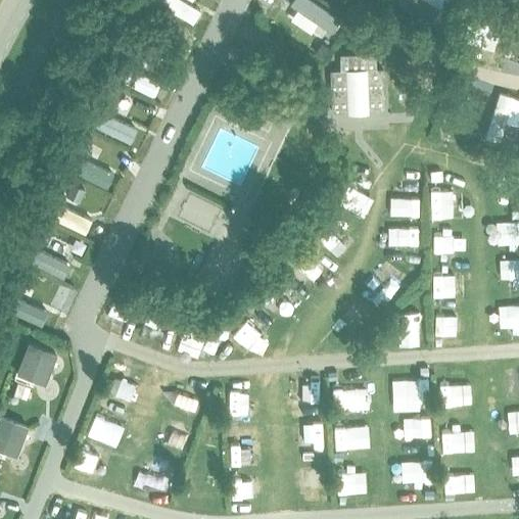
[(312,0),(296,0),(293,7),(330,30),(338,16),(312,0)]
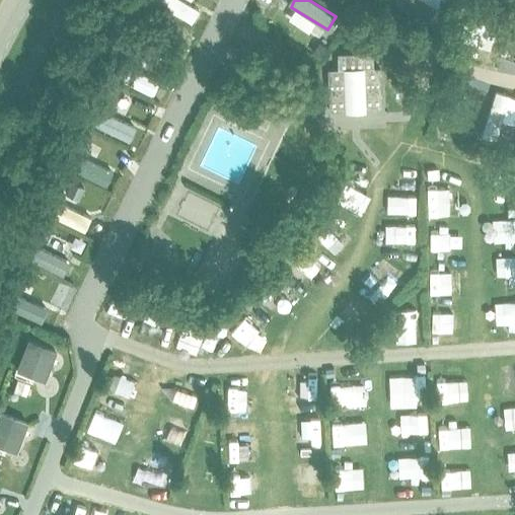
[(486,49),(493,29),(479,24),(471,44),(486,49)]
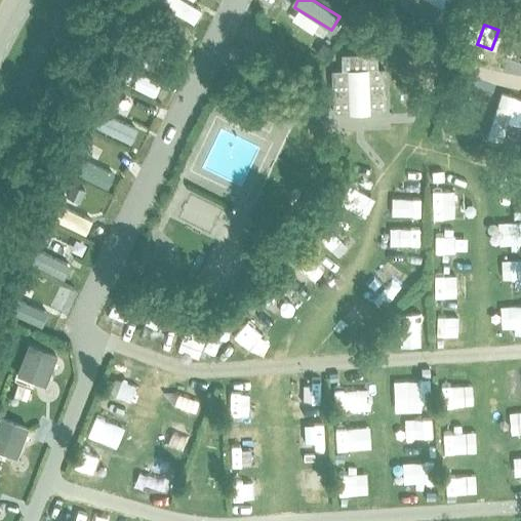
[(325,49),(320,57),(328,63),(333,55),(325,49)]
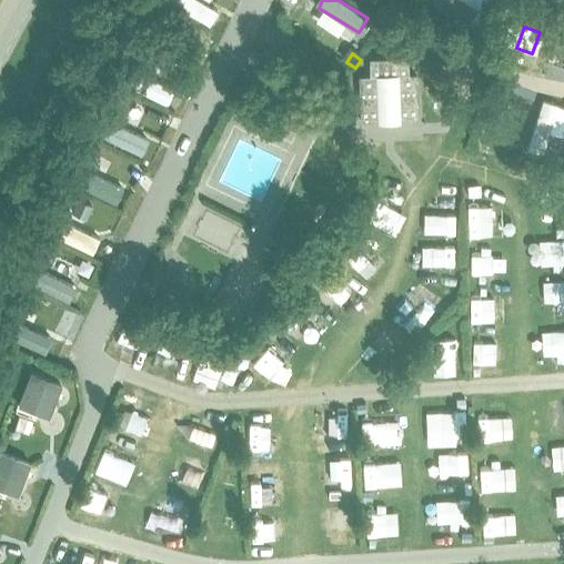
[(382,124),(382,122),(404,122),(404,124),(422,123),(421,79),(413,79),(413,62),(374,63),(374,80),(363,81),(365,126),(382,124)]
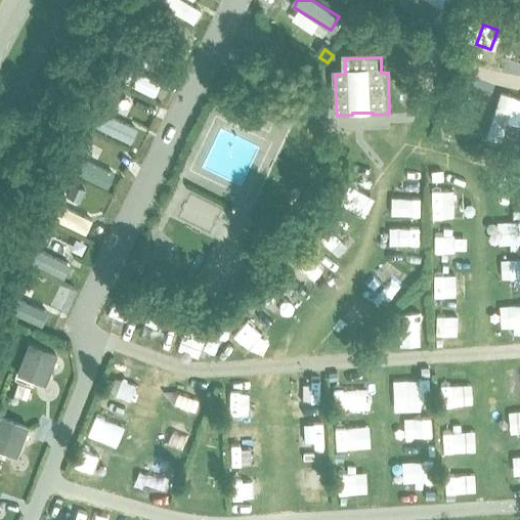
[(128,69),(121,83),(152,97),(159,83),(128,69)]
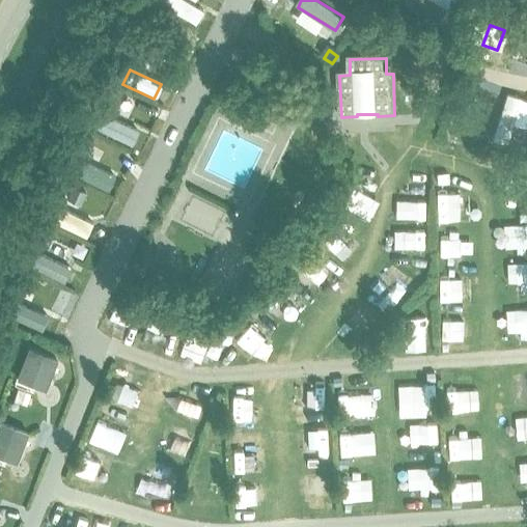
[(509,89),(499,118),(514,123),(524,94),(509,89)]
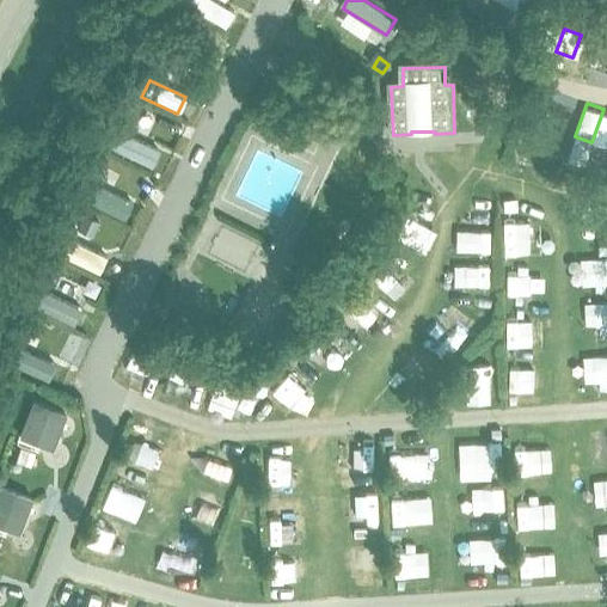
[(133,129),(153,130),(154,110),(135,108),(133,129)]
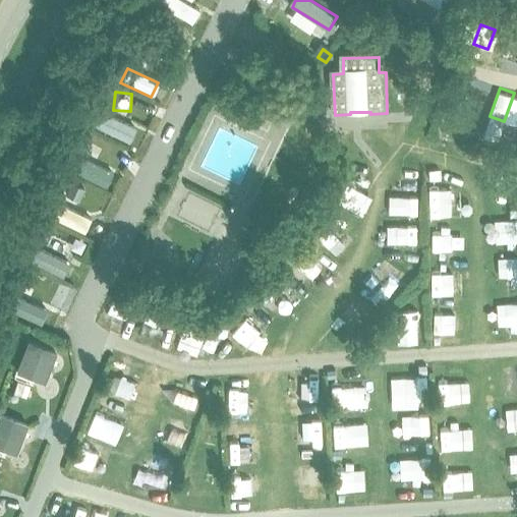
[(132,146),(136,136),(96,117),(92,126),(132,146)]
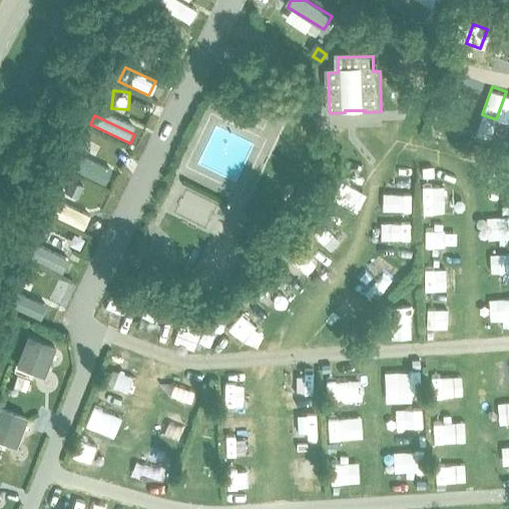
[(75,182),(70,194),(83,200),(88,188),(75,182)]
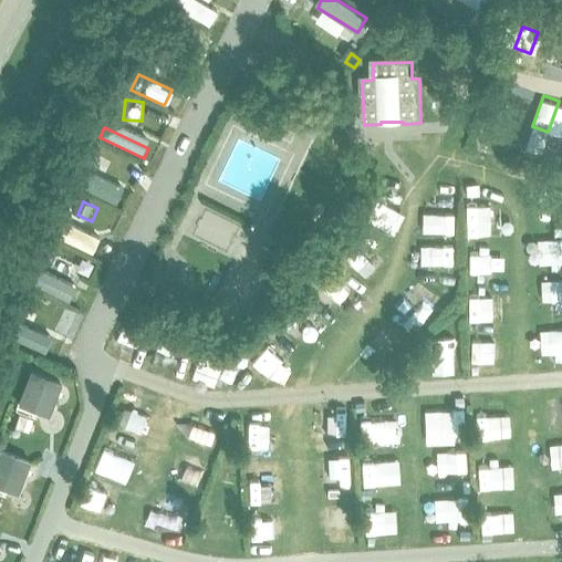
[(441,227),(455,225),(454,209),(439,210),(441,227)]
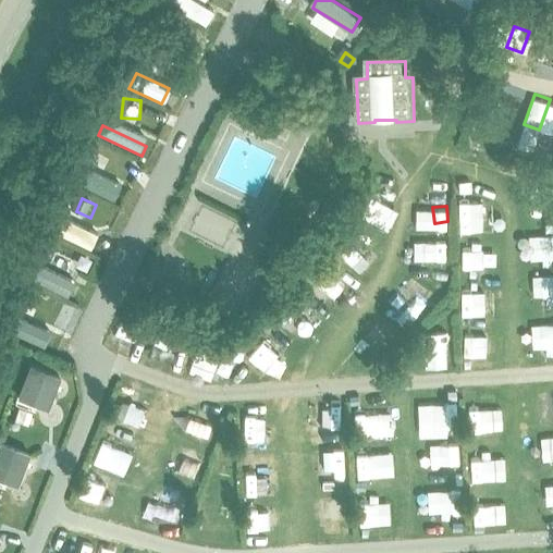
[(477,235),(476,216),(458,217),(459,235),(477,235)]
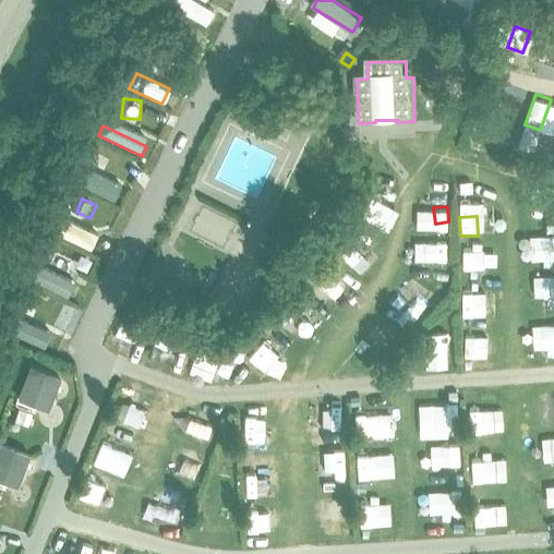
[(91,250),(97,232),(58,219),(52,237),(91,250)]
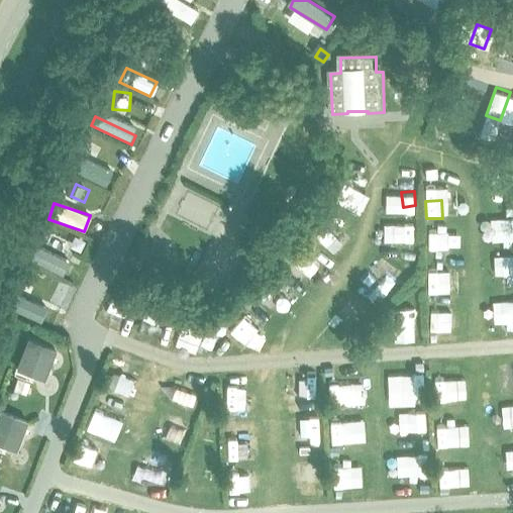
[(512,215),(489,215),(489,236),(512,236),(512,215)]
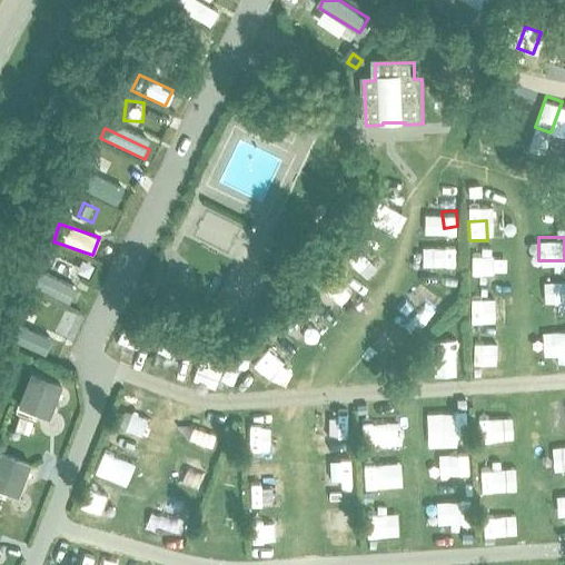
[(348,254),(365,266),(374,254),(356,241),(348,254)]
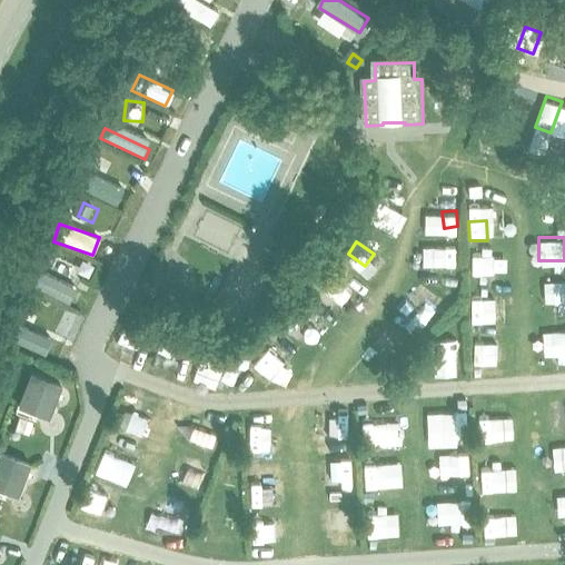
[(424,265),(457,265),(456,248),(424,249),(424,265)]
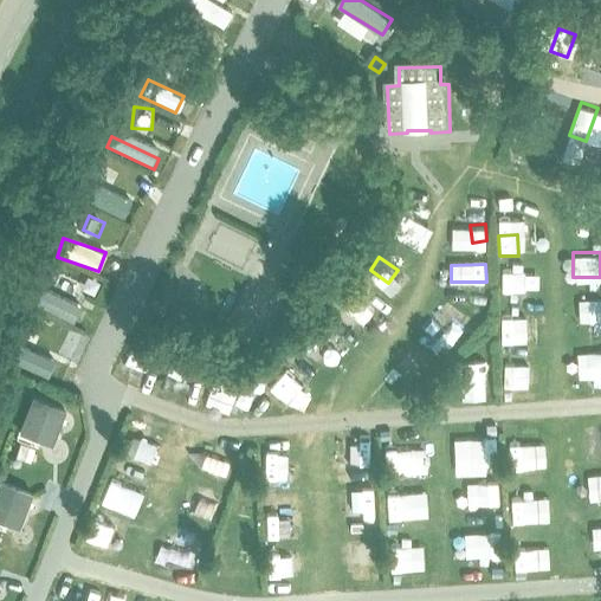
[(524,271),(499,271),(501,297),(524,297),(524,271)]
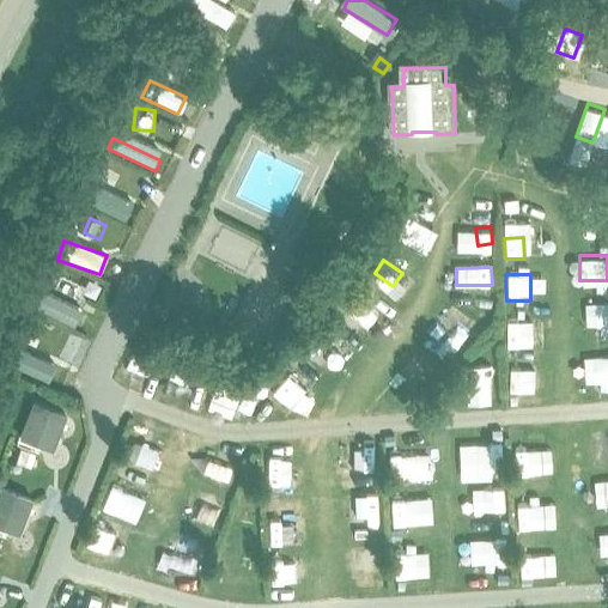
[(364,289),(346,305),(370,329),(387,314),(364,289)]
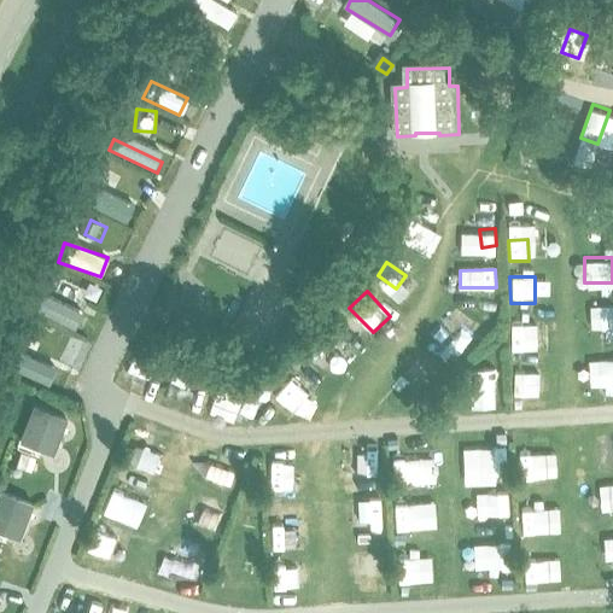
[(40,293),(30,309),(70,332),(80,316),(40,293)]
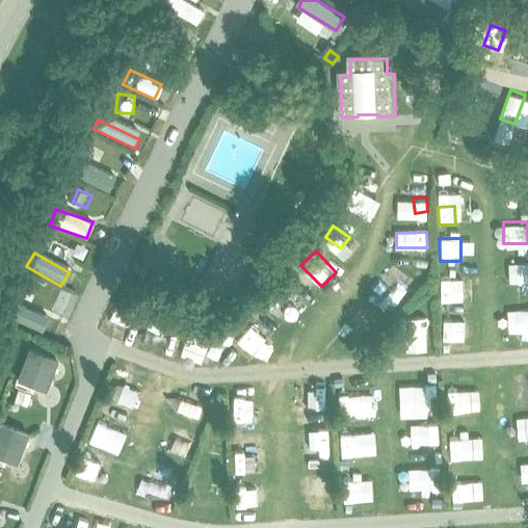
[(394,274),(384,285),(400,300),(410,290),(394,274)]
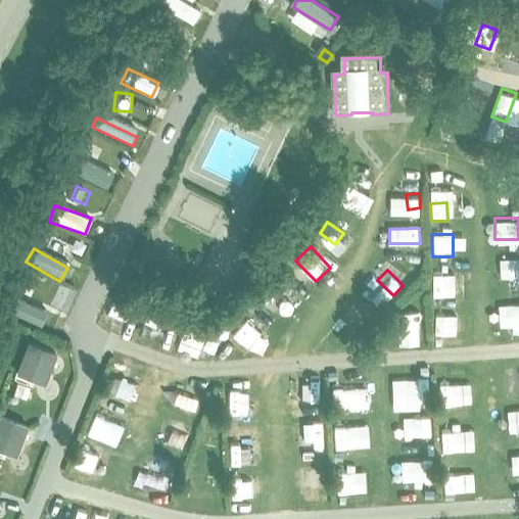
[(440,290),(461,292),(462,275),(441,273),(440,290)]
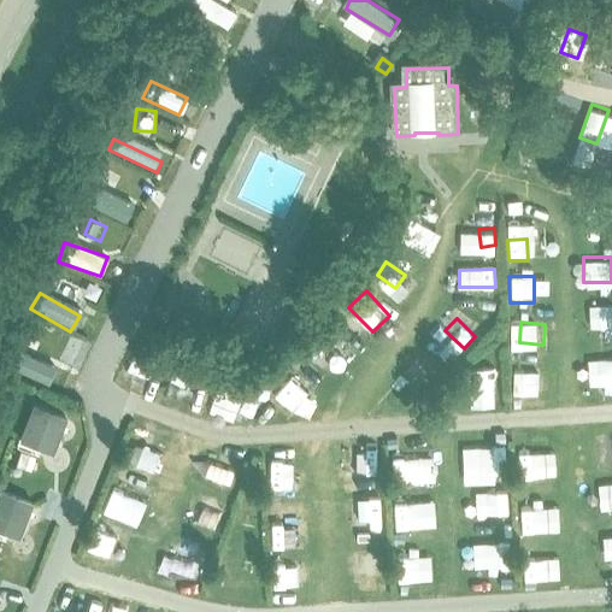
[(307,354),(323,369),(342,349),(325,334),(307,354)]
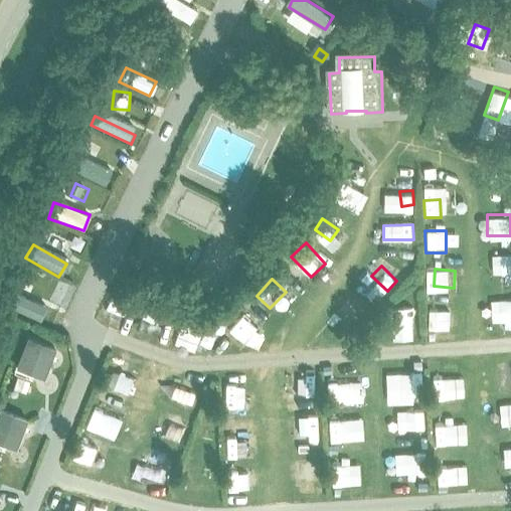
[(107,320),(123,327),(134,301),(118,294),(107,320)]
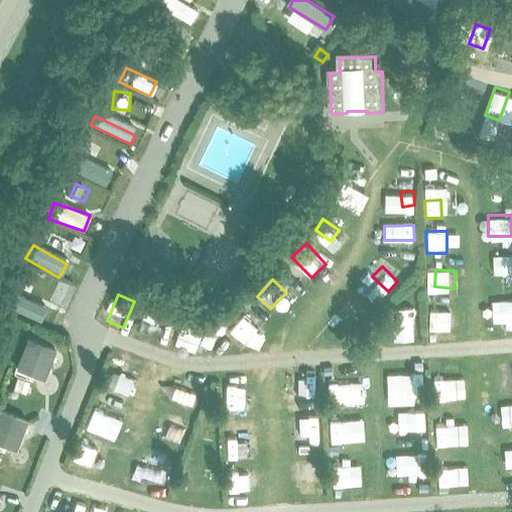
[(511,303),(495,304),(496,325),(511,324),(511,303)]
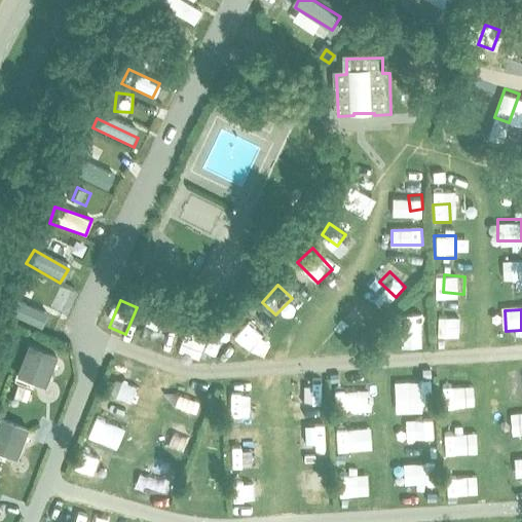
[(249,313),(241,326),(265,341),(272,330),(249,313)]
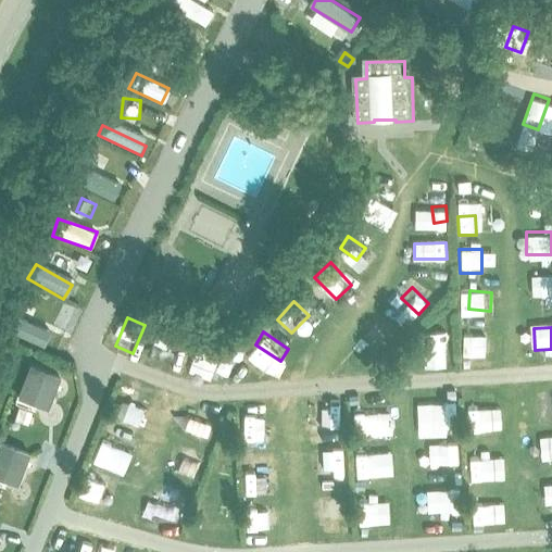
[(484,335),(462,334),(462,353),(484,354),(484,335)]
